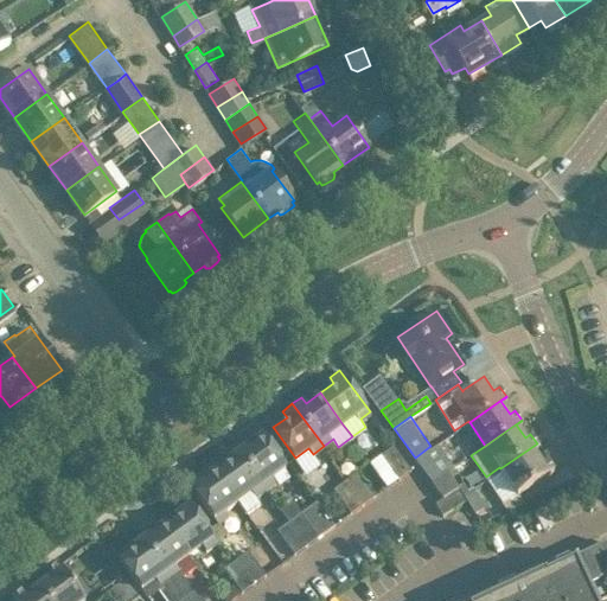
[(244,439),(235,446),(266,488),(274,481),(270,477),(285,465),(262,434),(249,443),(244,439)]
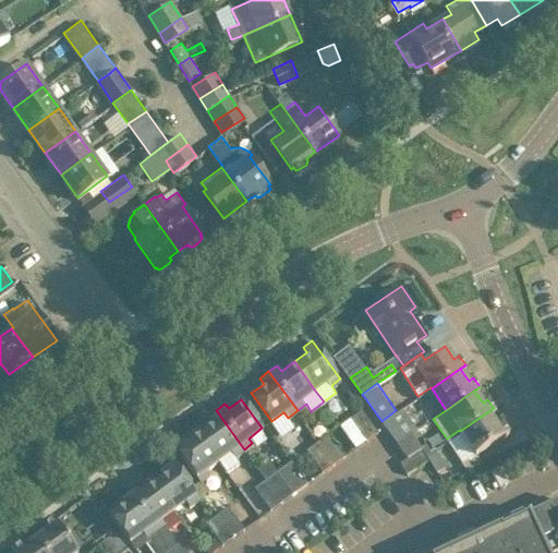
[(381,421),(397,443),(412,431),(416,429),(417,428),(403,406),(396,410),(381,421)]
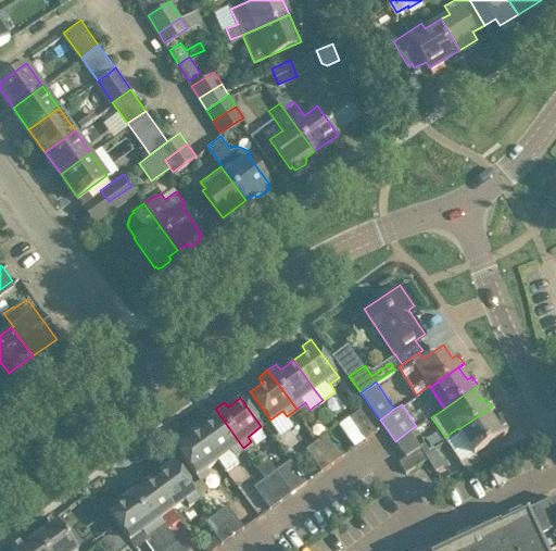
[(348,414),(364,437),(376,428),(359,407),(348,414)]
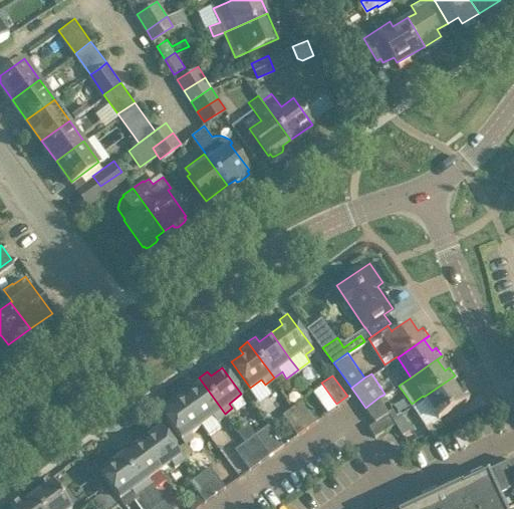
[(455,375),(424,397),(438,418),(469,397),(463,388),(458,391),(451,379),(456,376),(455,375)]
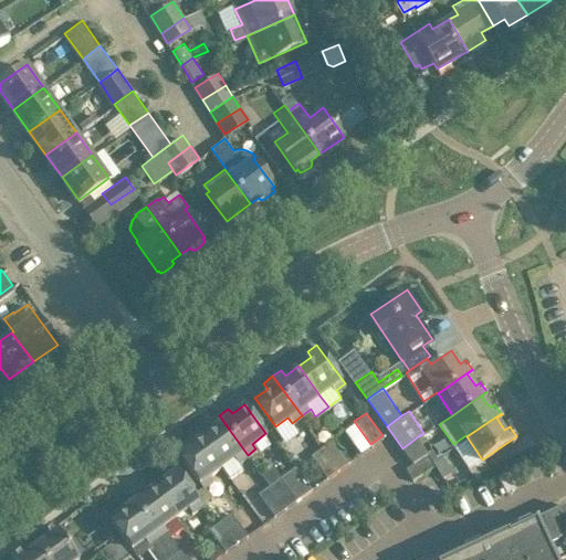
[(213,428),(201,436),(221,465),(233,456),(238,462),(248,455),(219,415),(209,422),(213,428)]
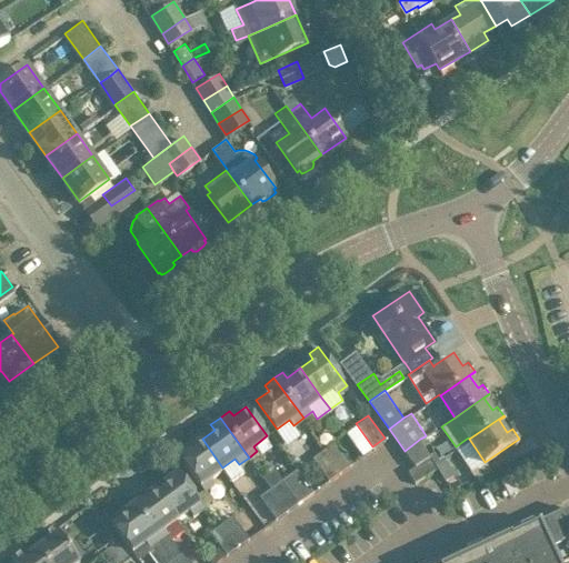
[(222,468),(202,439),(189,448),(186,442),(176,450),(189,468),(206,489),(213,482),(210,478),(222,468)]
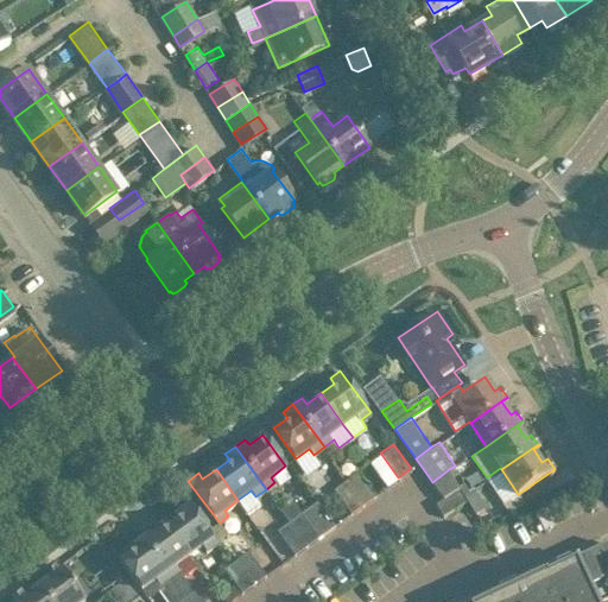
[(441,493),(443,496),(458,487),(463,493),(474,487),(469,480),(464,483),(461,486),(449,469),(432,482),(441,493)]
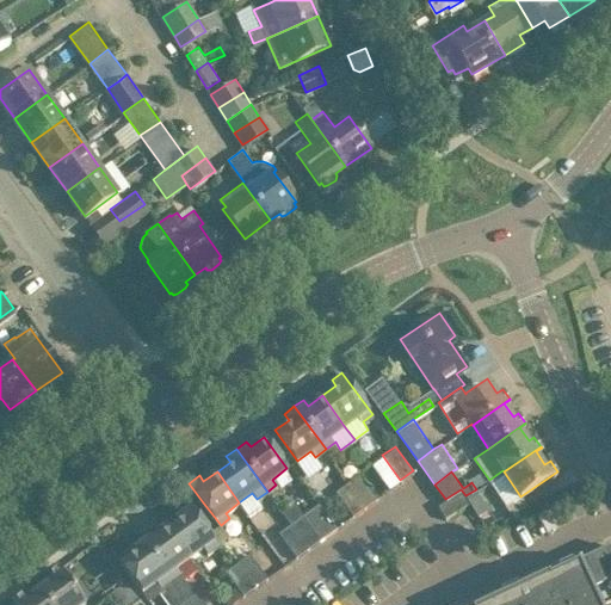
[(360,473),(347,482),(365,506),(377,497),(360,473)]
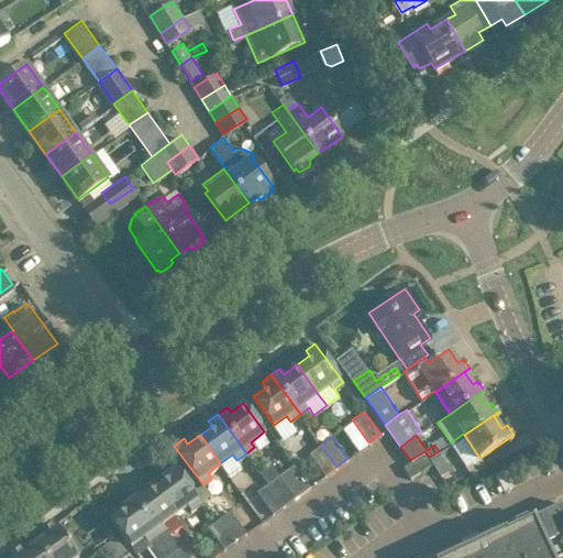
[(337,467),(320,445),(309,452),(326,474),(337,467)]
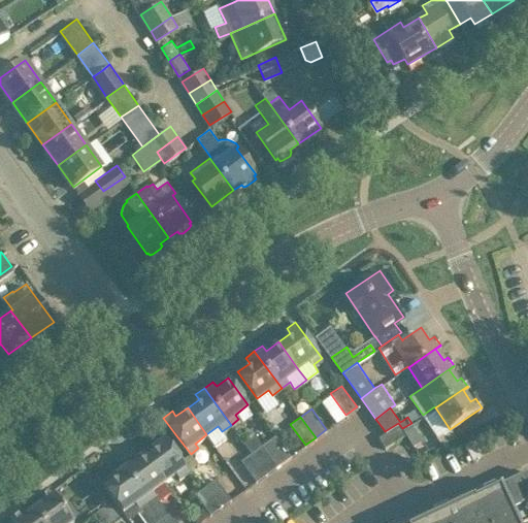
[(398,423),(385,431),(377,435),(385,447),(405,433),(402,428),(398,423)]
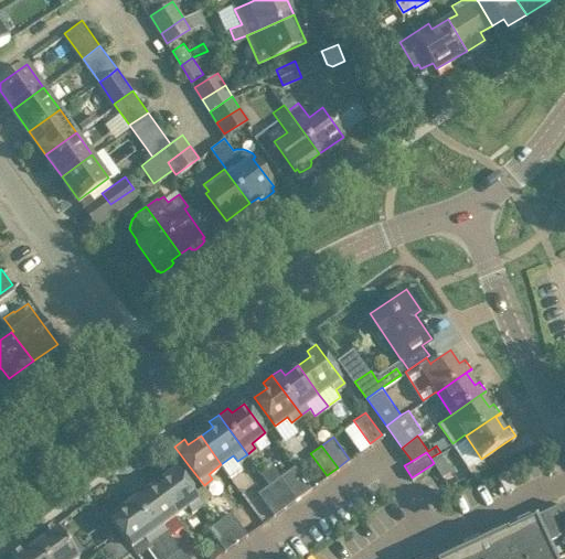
[(430,458),(434,463),(441,475),(451,469),(440,452),(430,458)]
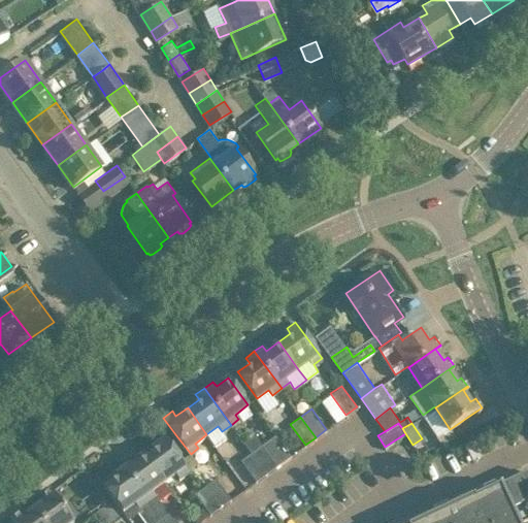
[(157,446),(144,454),(165,482),(176,474),(179,479),(190,471),(162,433),(153,440),(157,446)]
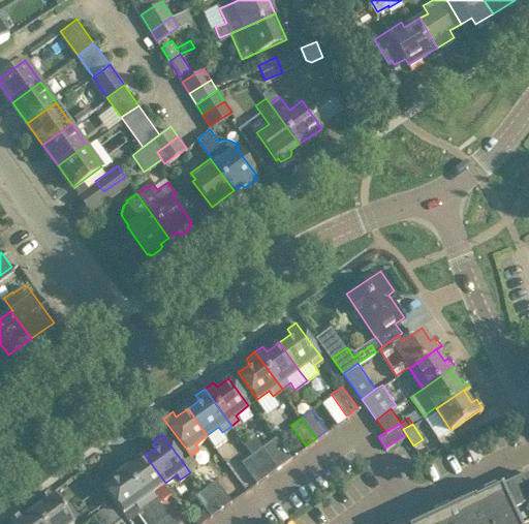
[(277,435),(262,445),(277,466),(291,456),(277,435)]
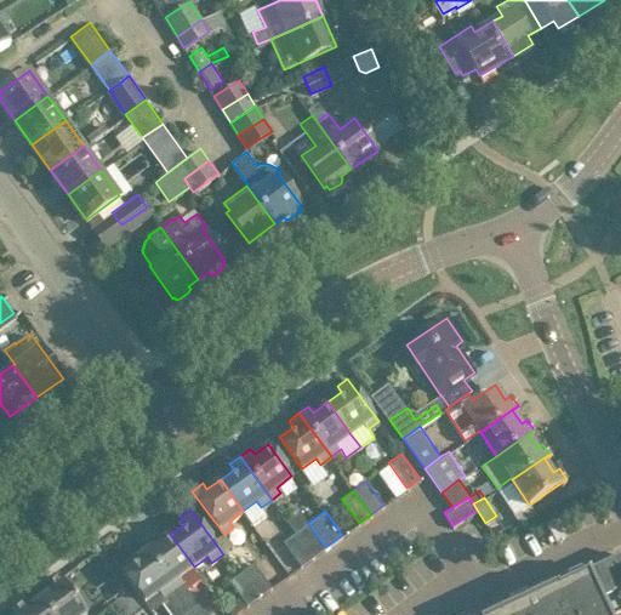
[(308,523),(297,531),(314,556),(325,547),(308,523)]
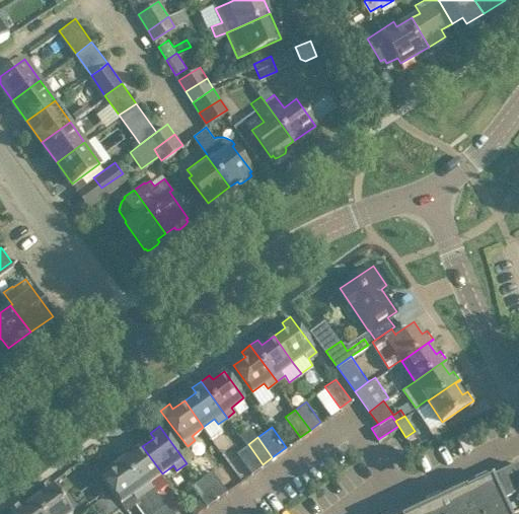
[(263,464),(248,444),(236,452),(251,472),(263,464)]
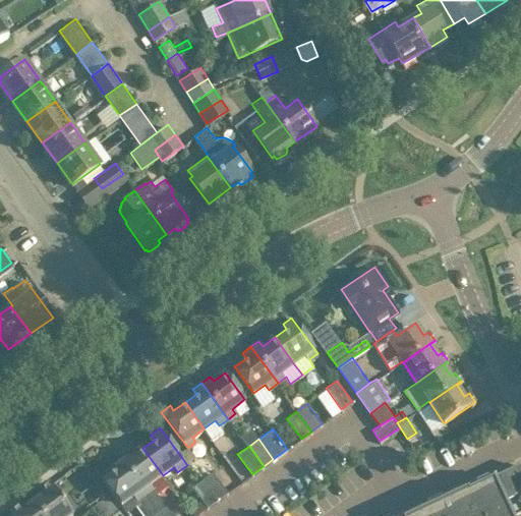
[(127,451),(119,457),(147,494),(154,489),(151,483),(163,475),(142,448),(131,456),(127,451)]
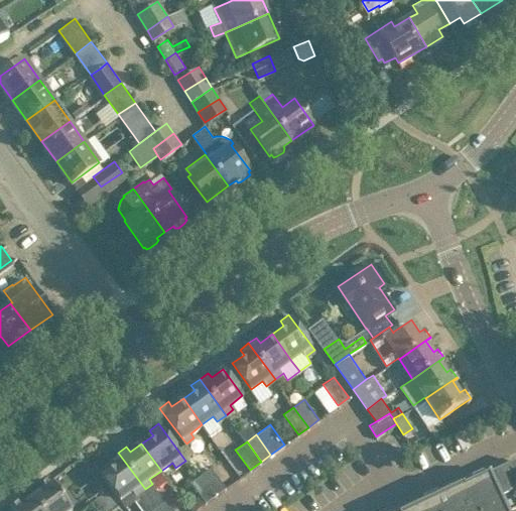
[(145,489),(118,453),(110,459),(113,464),(101,473),(121,499),(126,506),(135,499),(143,510),(159,510),(150,498),(145,489)]
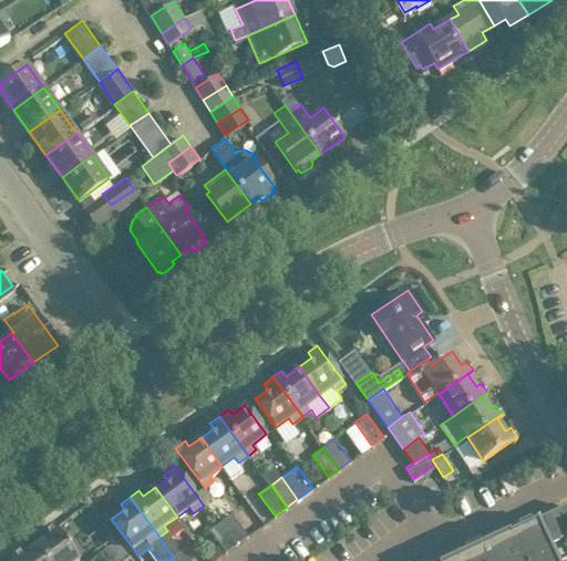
[(509,531),(478,546),(477,543),(465,550),(465,551),(444,560),(556,560),(566,554),(566,505),(509,532),(509,531)]
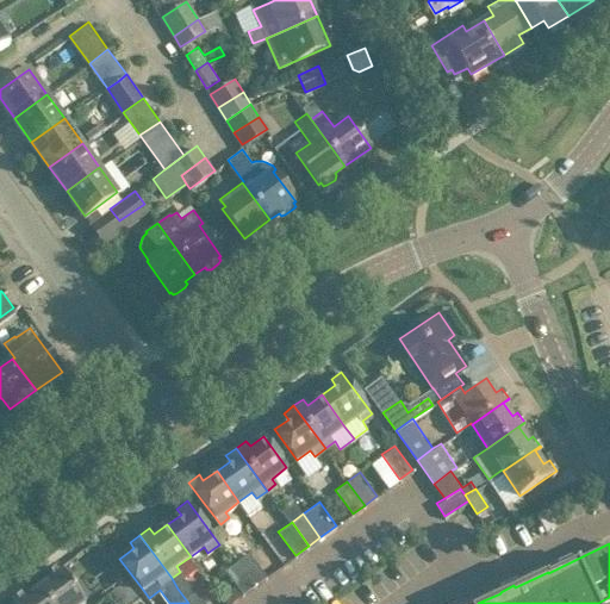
[(250,552),(238,561),(255,584),(267,576),(250,552)]
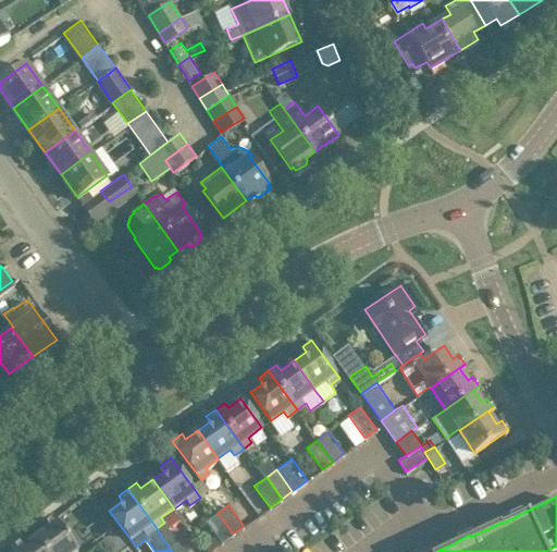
[(198,515),(192,507),(183,514),(188,522),(198,515)]
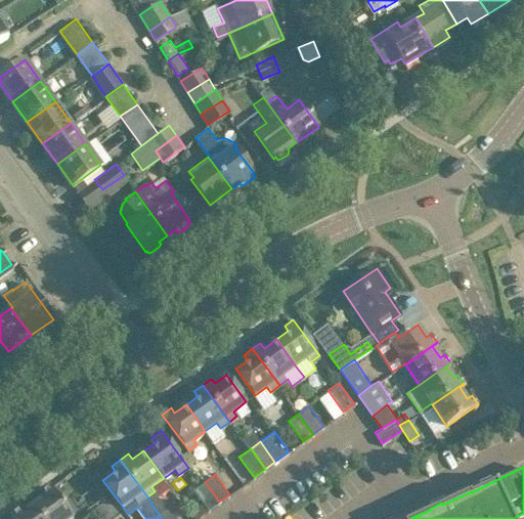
[(219,502),(205,482),(193,489),(208,510),(219,502)]
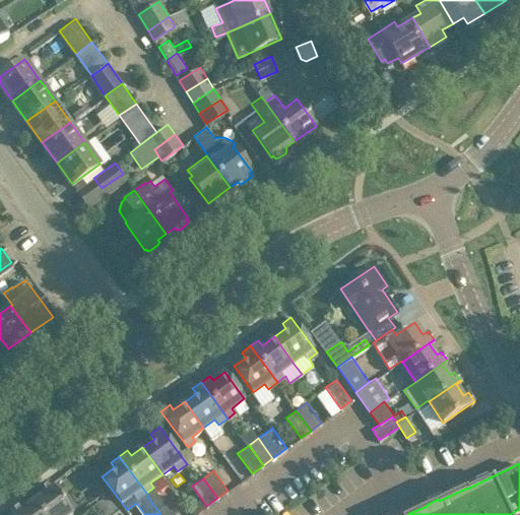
[(45,493),(34,501),(44,514),(67,514),(73,511),(50,481),(42,488),(45,493)]
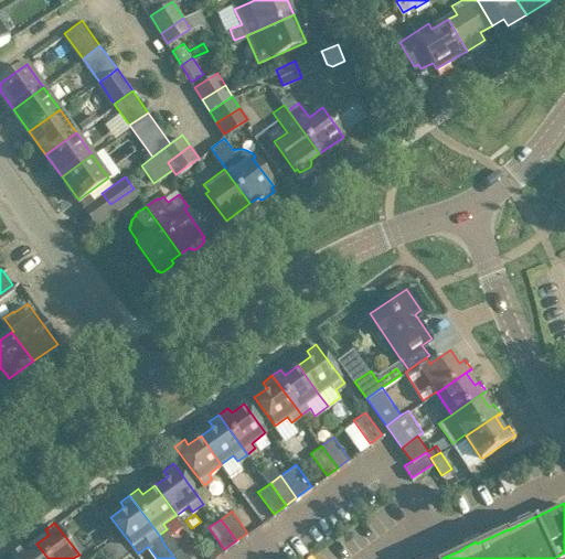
[(191,558),(176,537),(164,545),(174,558),(191,558)]
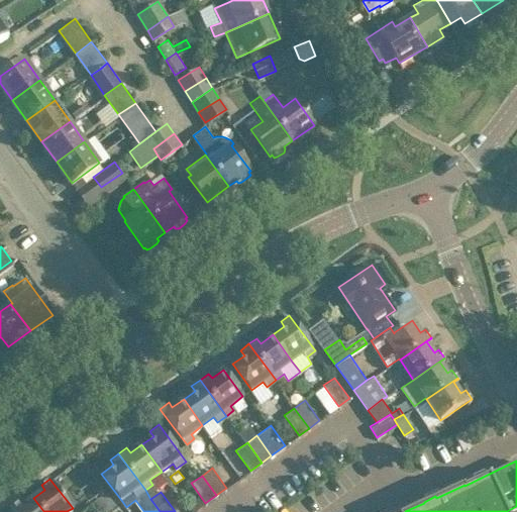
[(43,511),(33,498),(22,506),(18,501),(10,507),(12,511),(43,511)]
